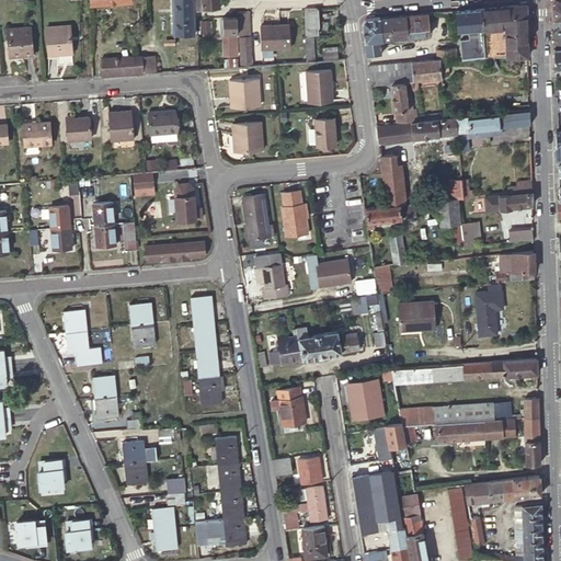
[(193,0),(172,0),(173,34),(194,34),(194,33),(193,18),(193,8),(193,0)]
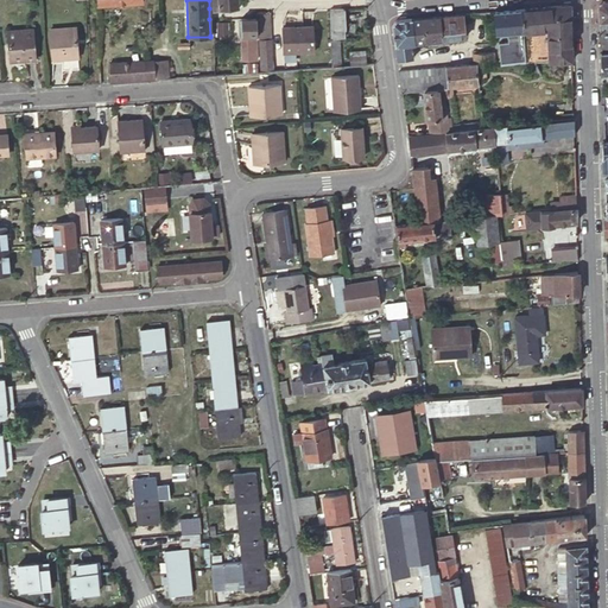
[(524,8),(520,8),(523,35),(524,49),(525,62),(571,59),(570,38),(569,10),(563,5),(545,6),(524,8)]
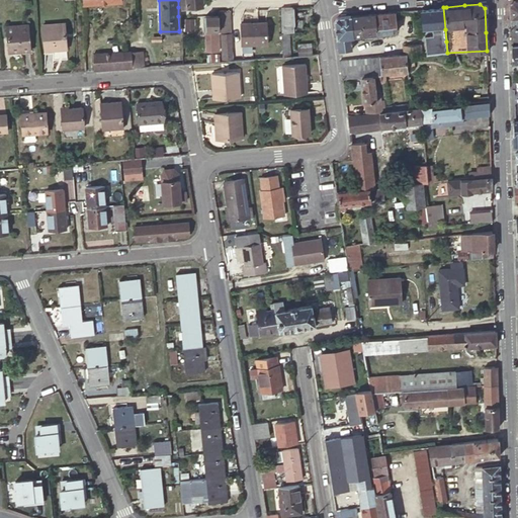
[(293,7),(281,7),(281,31),(289,31),(294,31),(293,24),(295,24),(293,7)]
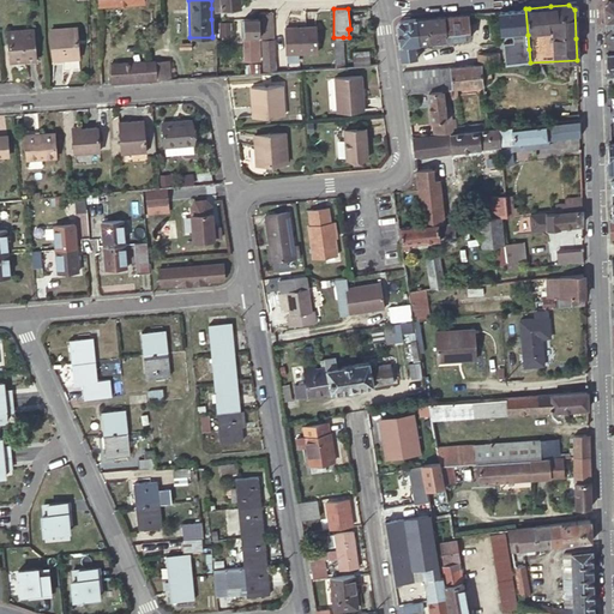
[(525,8),(498,11),(500,37),(528,35),(525,8)]
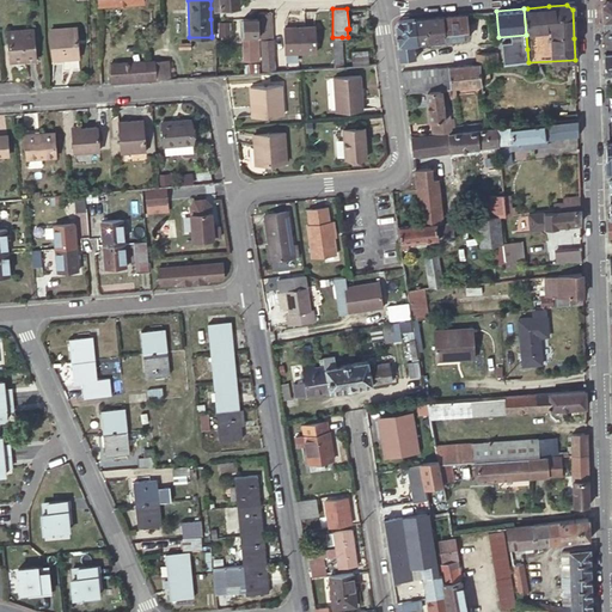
[(442,16),(445,40),(467,36),(473,36),(471,13),(442,16)]
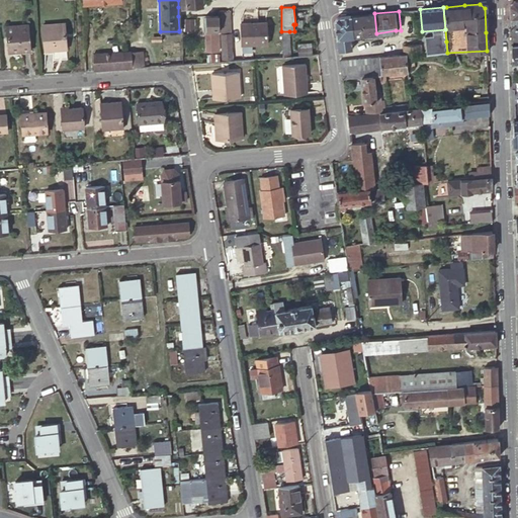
[(376,33),(374,13),(368,14),(359,14),(361,35),(376,33)]
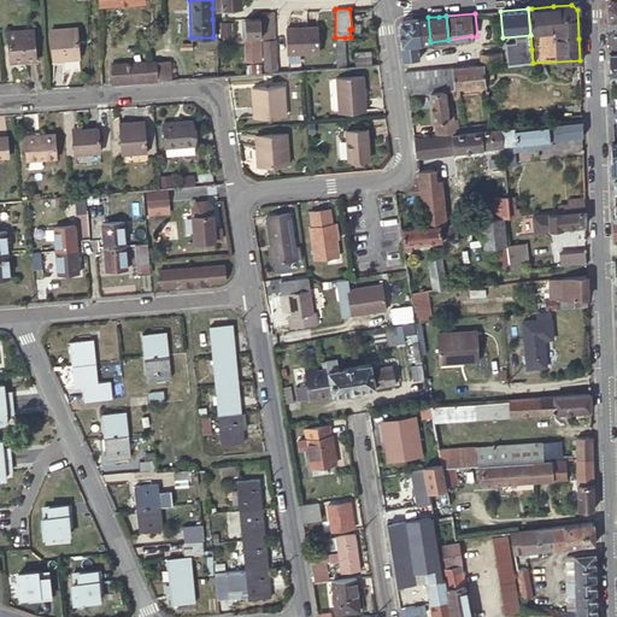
[(419,43),(430,42),(428,17),(416,18),(419,43)]
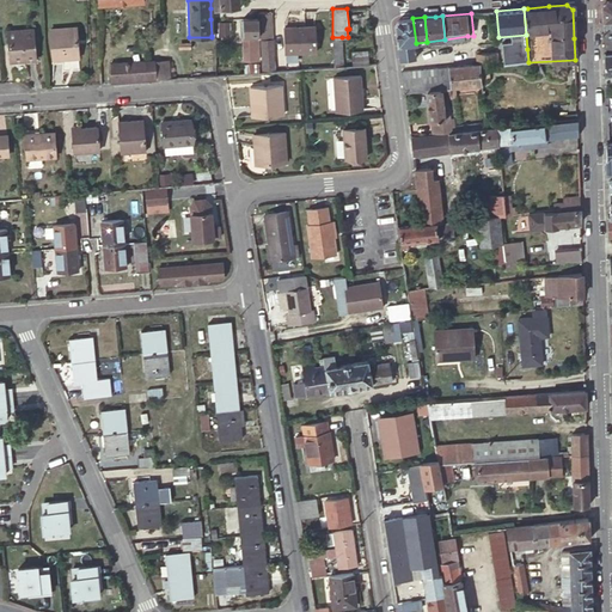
[(258,18),(242,18),(243,36),(243,60),(258,60),(257,35),(258,35),(258,18)]
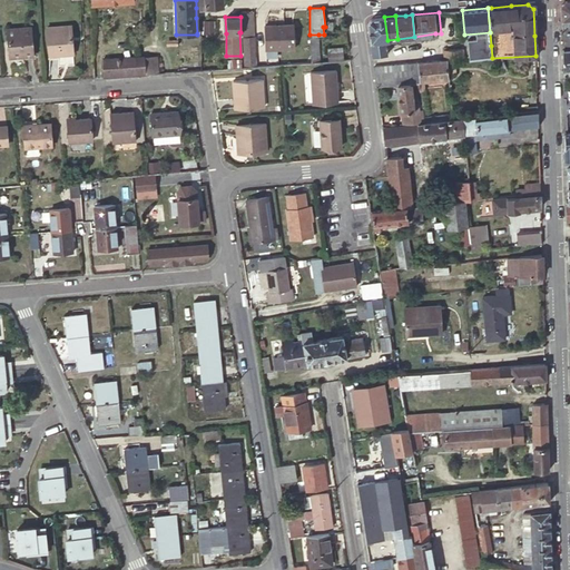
[(369,38),(371,56),(386,53),(384,40),(387,40),(384,17),(371,18),(366,22),(369,38)]
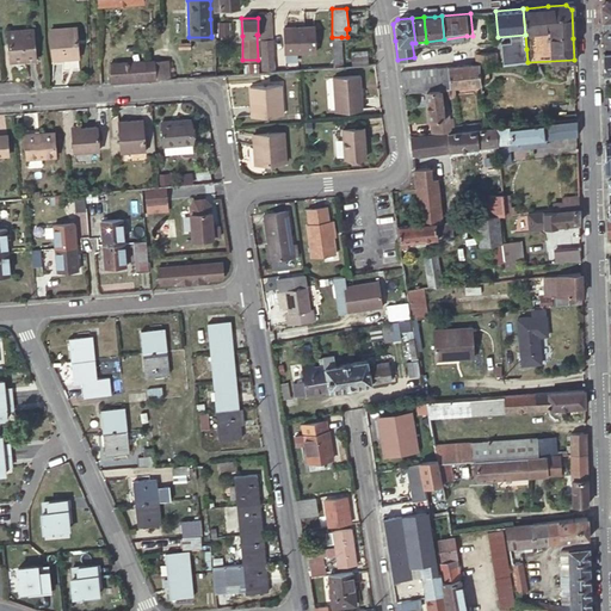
[(123,81),(143,80),(142,60),(110,62),(109,25),(98,26),(99,50),(100,84),(123,81)]
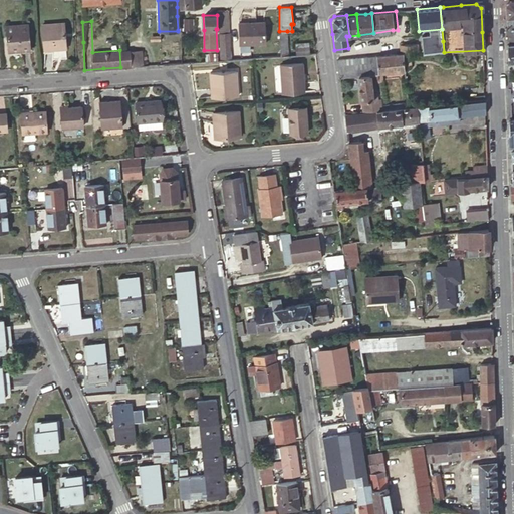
[(265,43),(264,22),(239,23),(240,44),(265,43)]
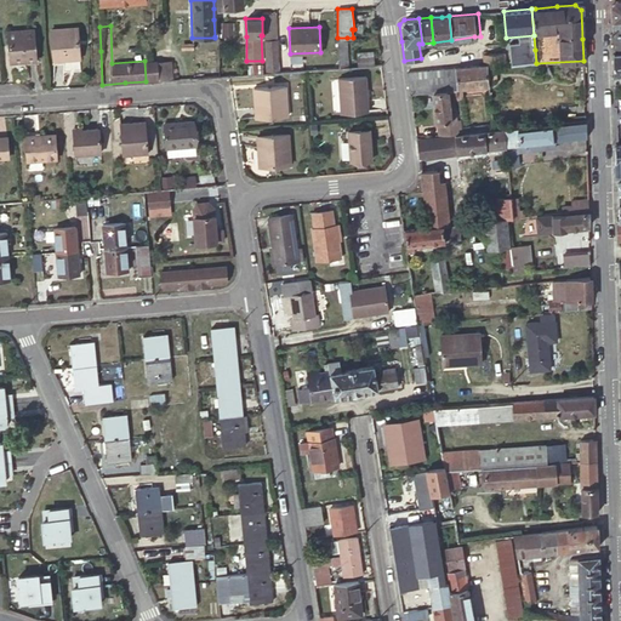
[(33,28),(7,30),(11,63),(35,61),(33,28)]
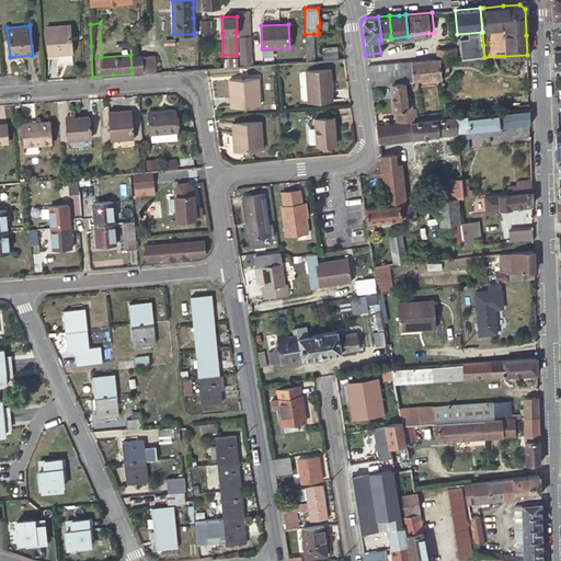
[(71,25),(48,27),(53,57),(76,55),(71,25)]
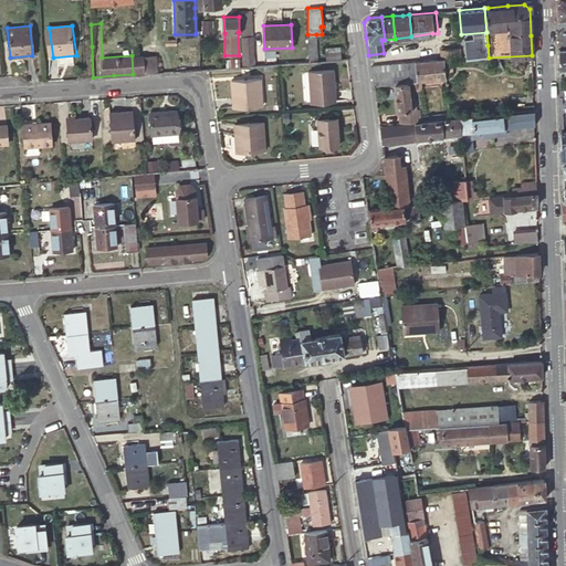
[(307,35),(307,44),(307,61),(317,61),(316,34),(307,34),(307,35)]
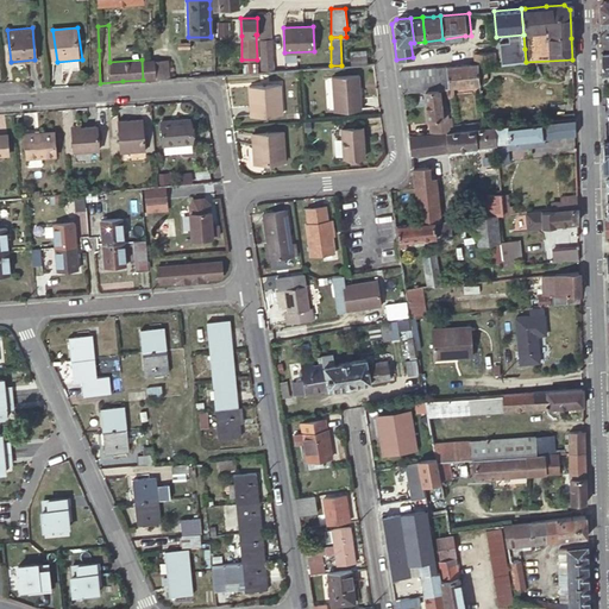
[(261,39),(261,62),(271,61),(271,39),(261,39)]
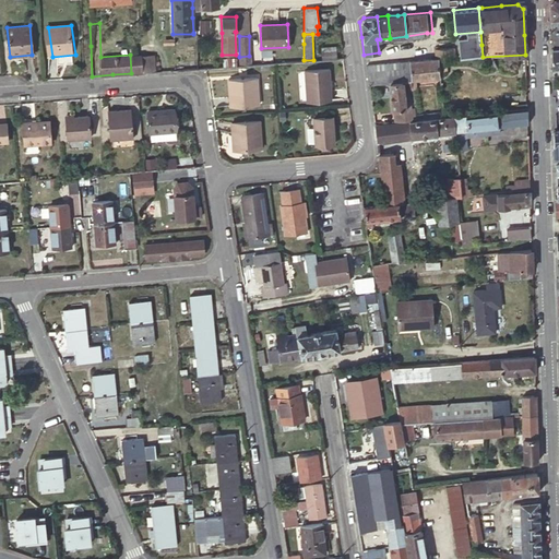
[(483,57),(482,45),(466,46),(467,54),(453,55),(454,60),(466,59),(483,57)]
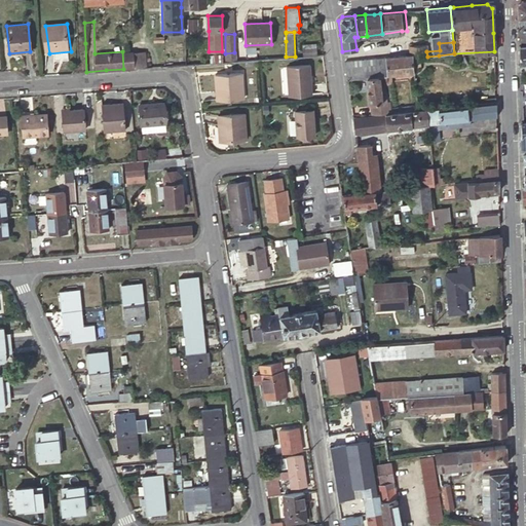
[(412,54),(412,58),(420,58),(427,57),(426,51),(426,44),(409,45),(410,54),(412,54)]
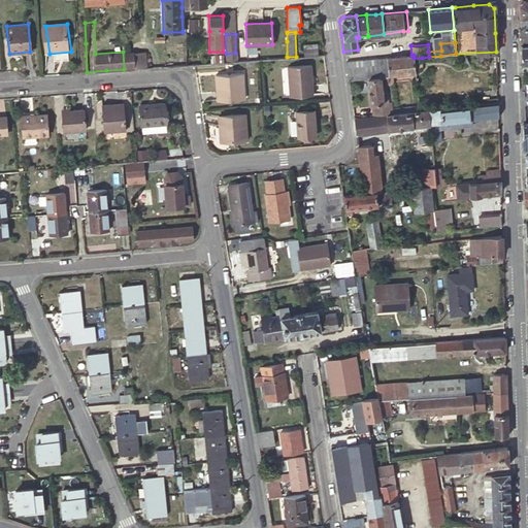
[(210,63),(216,63),(223,62),(223,54),(209,55),(210,63)]
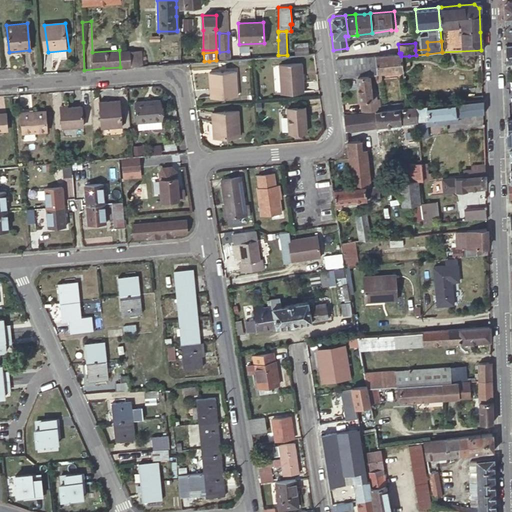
[(376,73),(377,79),(381,79),(380,73),(403,71),(401,56),(401,53),(399,53),(374,56),(376,73)]
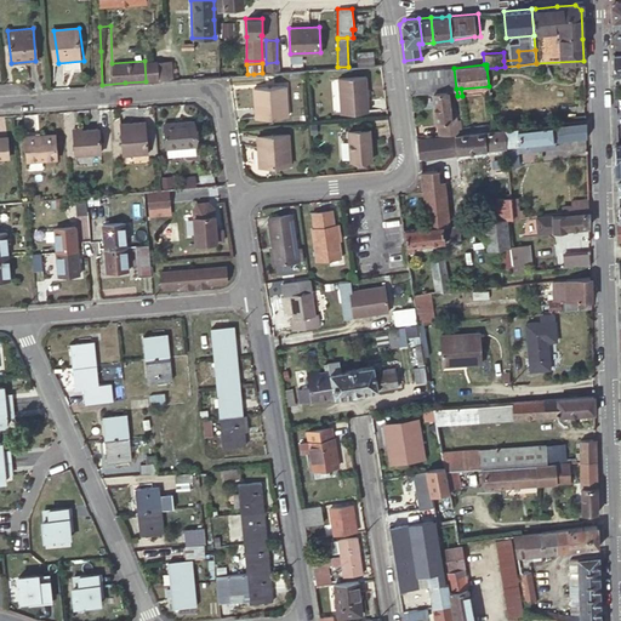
[(193,78),(218,77),(217,68),(192,69),(193,78)]
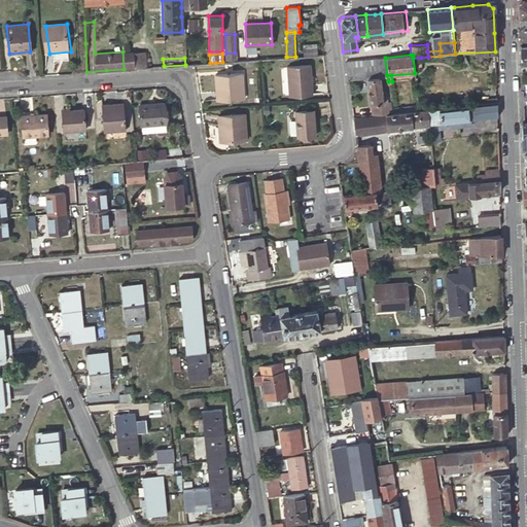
[(385,58),(345,61),(346,73),(347,79),(367,77),(387,75),(385,58)]
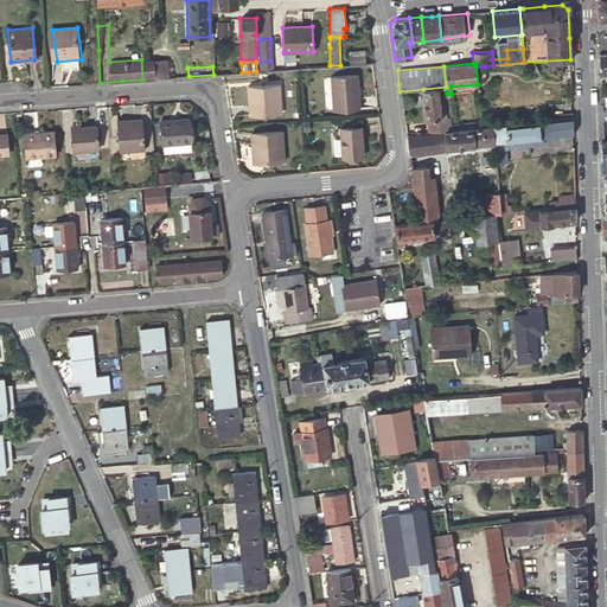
[(279,69),(280,78),(298,77),(298,68),(279,69)]
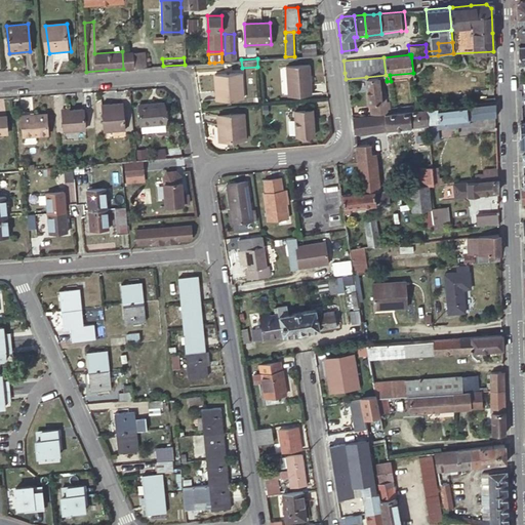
[(311,92),(308,63),(285,64),(287,94),(311,92)]
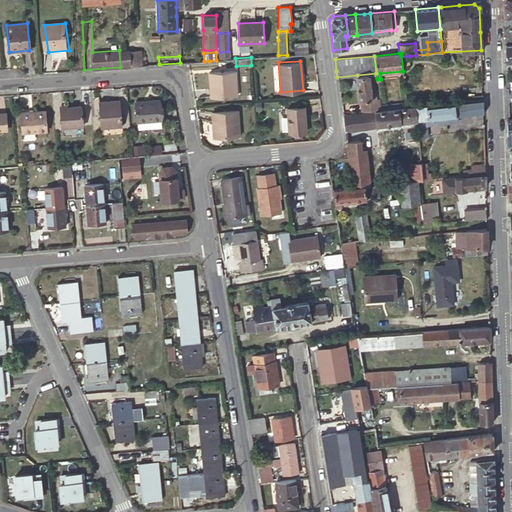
[(237,95),(235,70),(210,72),(210,76),(211,97),(237,95)]
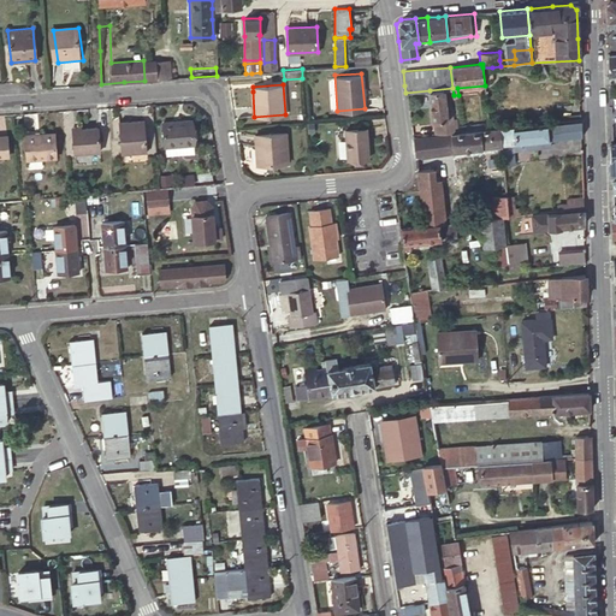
[(457,132),(456,126),(456,119),(446,120),(445,108),(444,99),(451,98),(454,98),(454,95),(452,88),(430,90),(433,135),(444,134),(457,132)]
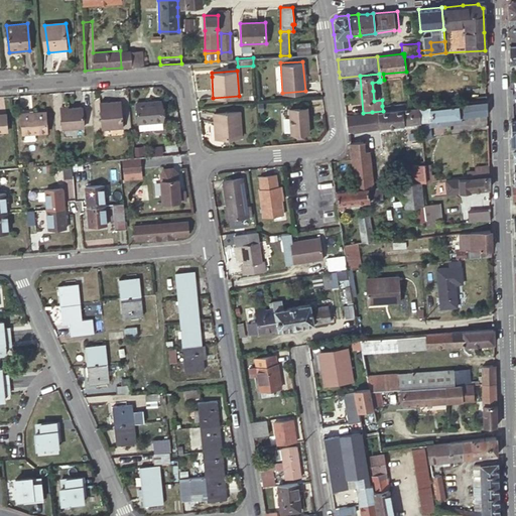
[(423,106),(418,107),(419,122),(420,126),(420,128),(421,137),(421,138),(430,137),(429,127),(428,125),(428,120),(442,119),(442,123),(449,122),(449,118),(461,117),(486,114),(486,99),(466,102),(449,103),(423,106)]
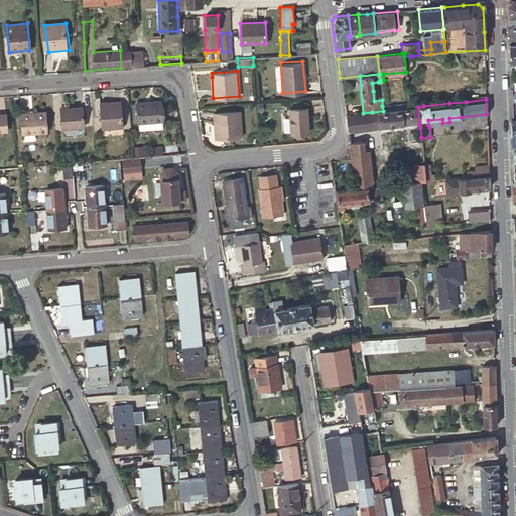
[(160,100),(135,103),(138,124),(163,121),(160,100)]
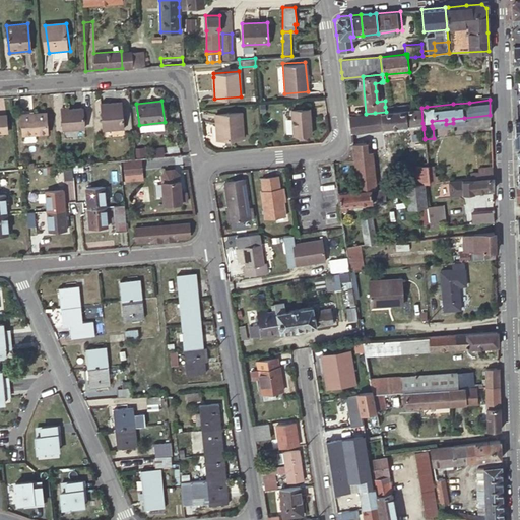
[(120,103),(99,106),(102,131),(123,129),(120,103)]
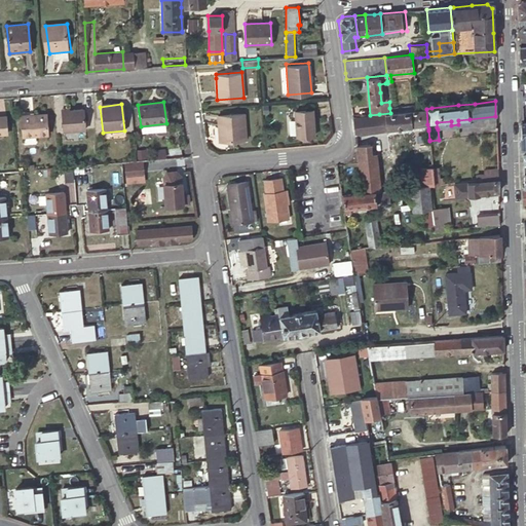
[(389,108),(390,113),(418,110),(417,105),(389,108)]
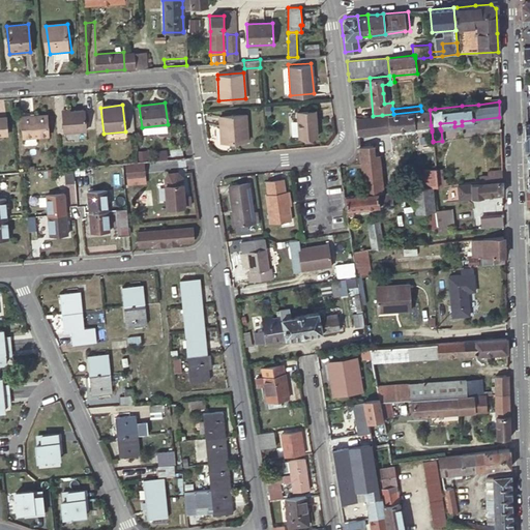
[(317,136),(315,110),(297,112),(299,137),(317,136)]
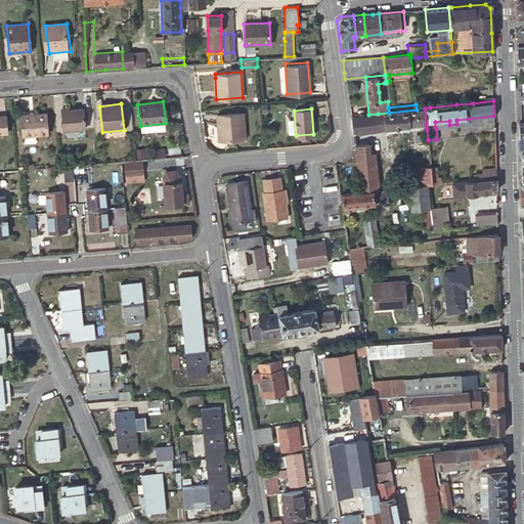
[(426,124),(425,108),(417,110),(389,113),(378,114),(368,115),(355,117),(355,116),(350,115),(352,134),(362,132),(379,130),(385,129),(386,129),(410,127),(410,126),(426,124)]
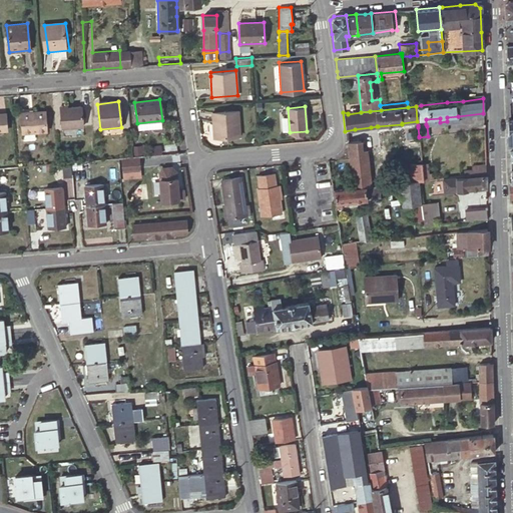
[(81,108),(67,109),(67,111),(59,112),(61,129),(82,127),(81,108)]
